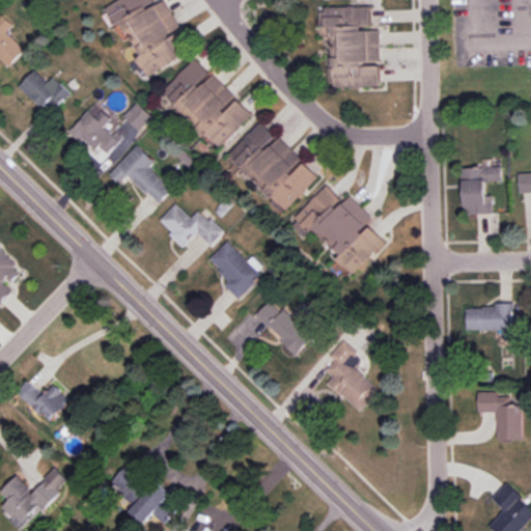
[(149,76),(189,52),(177,32),(183,29),(165,0),(163,0),(158,4),(155,0),(119,0),(103,10),(118,37),(128,32),(143,57),(139,59),(149,76)]
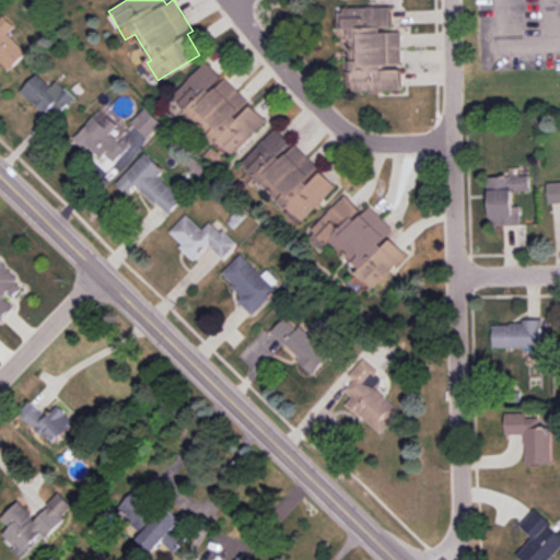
[(401,31),(393,31),(392,7),(338,8),(338,30),(349,30),(350,92),(403,91),(401,31)]
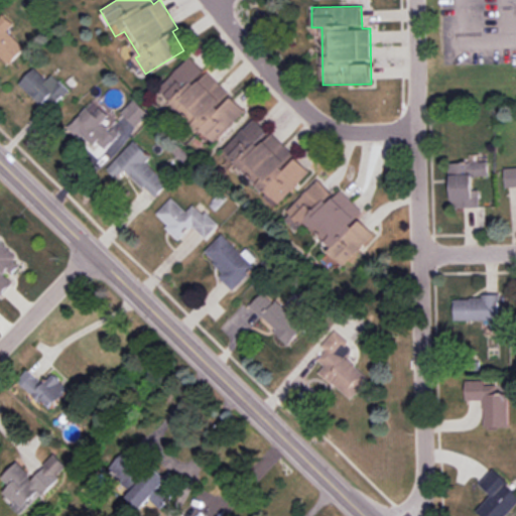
[(7,31),(13,24),(2,13),(0,14),(0,56),(9,65),(25,47),(7,31)]
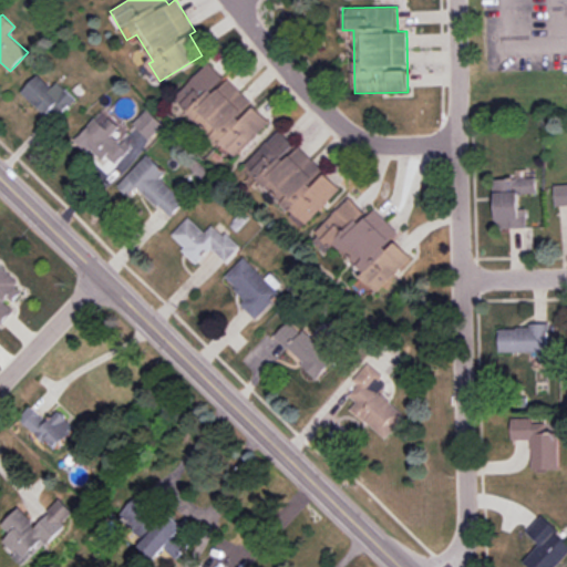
[(174,99),(235,158),(270,122),(254,105),(255,104),(228,78),(227,80),(209,63),(174,99)]
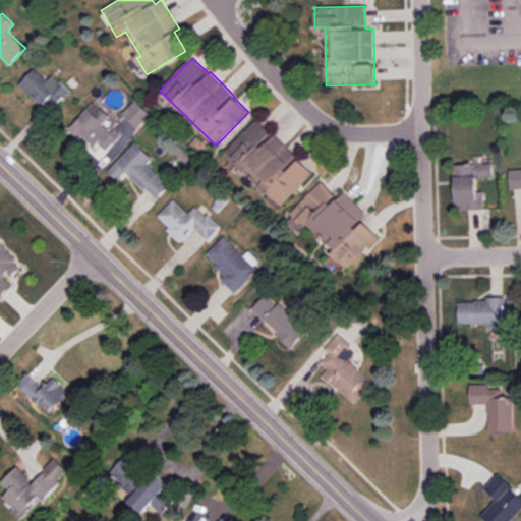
[(19,84),(49,112),(69,91),(53,75),(48,80),(35,69),(19,84)]
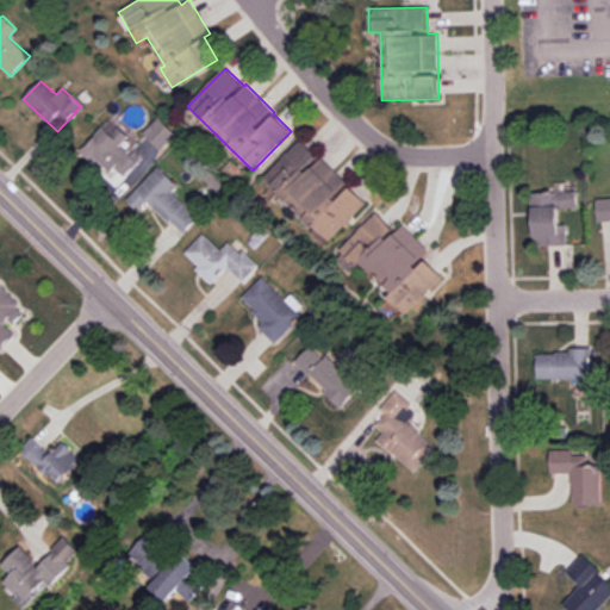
[(161,149),(176,135),(160,117),(144,132),(161,149)]
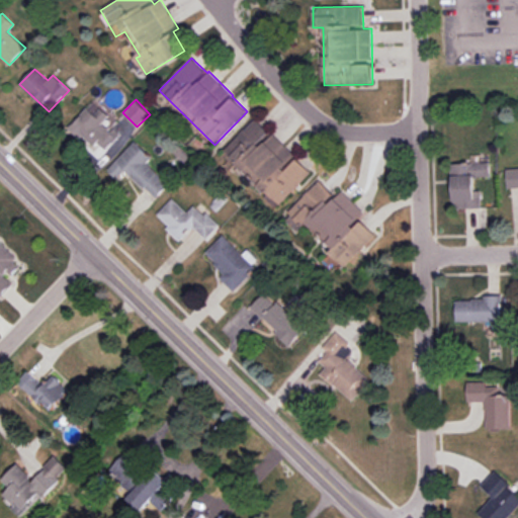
[(312,173),(296,158),(296,157),(256,117),(225,151),(280,205),(312,173)]
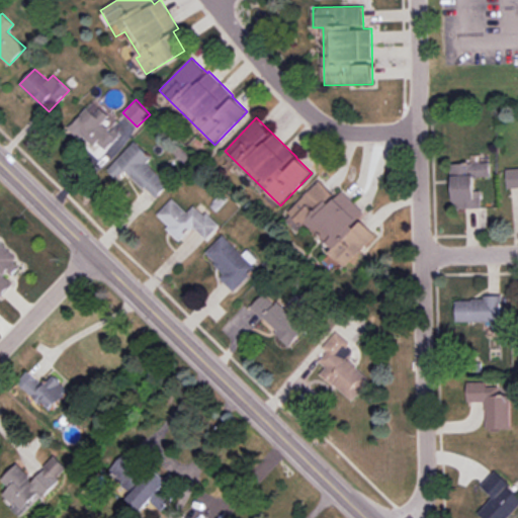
[(147,163),(152,157),(135,141),(107,170),(117,179),(125,170),(156,198),(169,184),(147,163)]
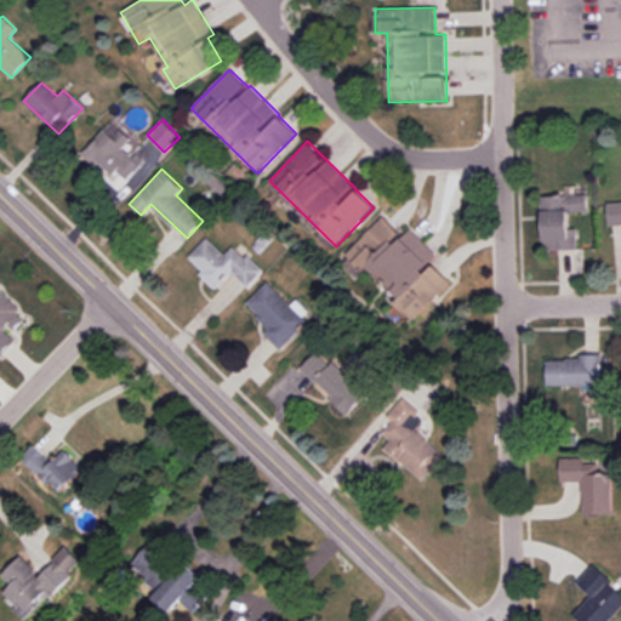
[(542,197),(545,251),(577,250),(576,228),(569,228),(569,212),(587,211),(587,194),(542,197)]
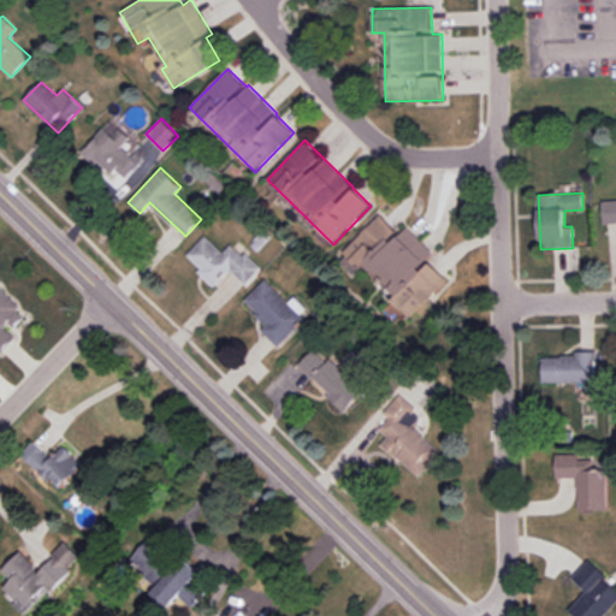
[(615,200),(603,201),(604,224),(615,223),(615,200)]
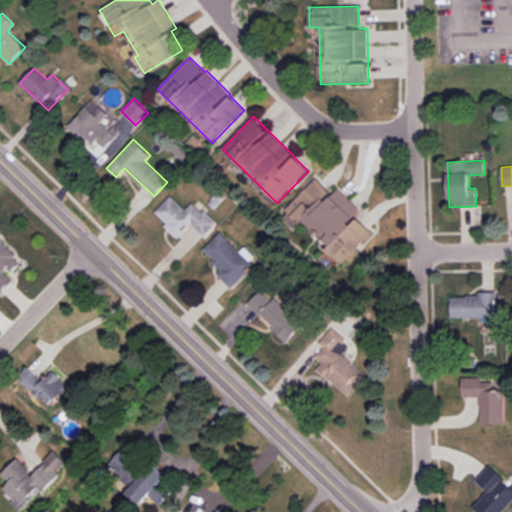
[(371,231),(356,217),(361,211),(339,189),(333,194),(317,178),(281,216),(294,228),(303,220),(331,246),(320,258),(333,271),(371,231)]
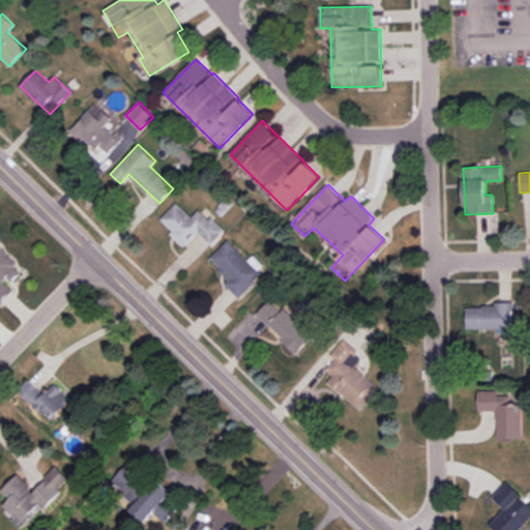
[(192,217),(176,203),(159,221),(185,245),(198,232),(211,244),(224,232),(200,209),(192,217)]
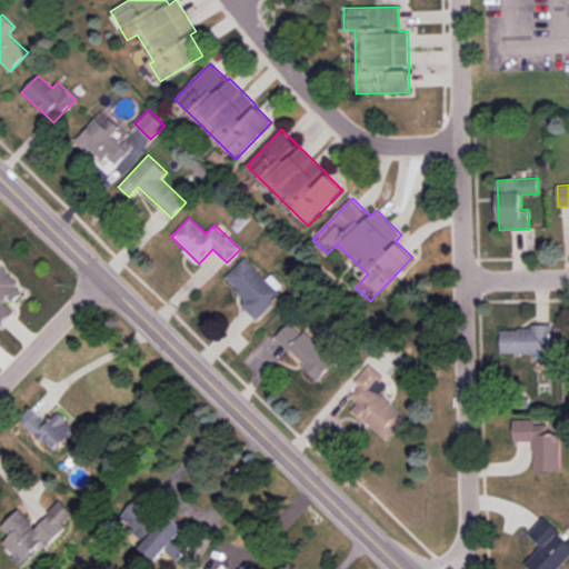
[(256,319),(287,288),(272,273),(267,279),(245,258),(226,278),(247,299),(241,306),(256,319)]
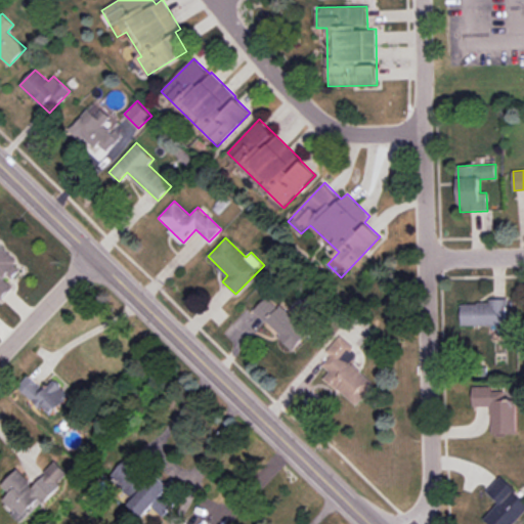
[(0,300),(0,301),(14,287),(8,280),(22,268),(0,246),(0,300)]
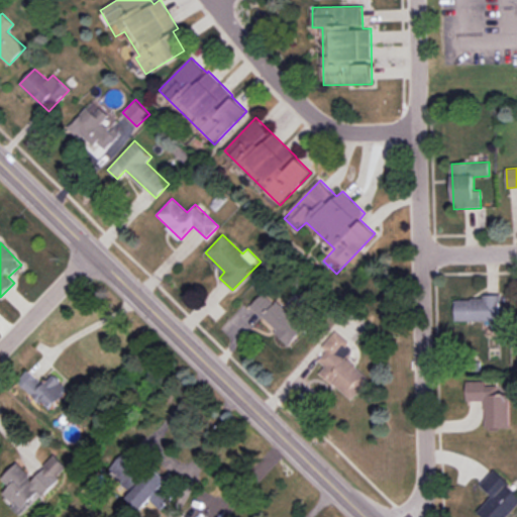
[(266,290),(249,307),(290,344),(305,327),(266,290)]
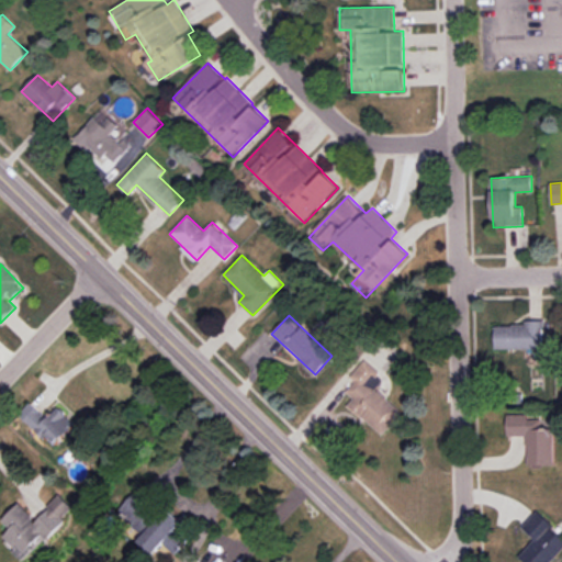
[(548,348),(548,323),(495,324),(495,349),(548,348)]
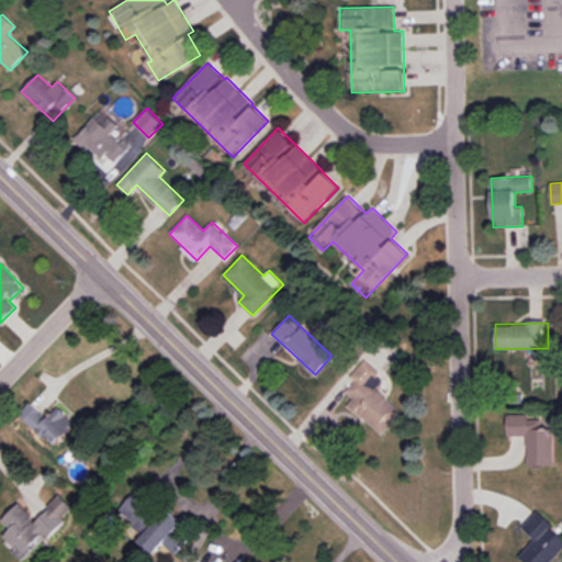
[(347,406),(383,436),(403,412),(375,390),(384,379),(362,361),(349,378),(355,382),(346,392),(353,398),(347,406)]
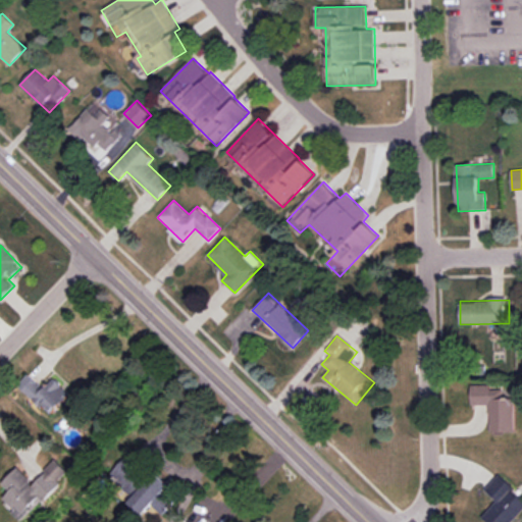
[(51,413),(69,394),(53,378),(43,388),(28,374),(17,384),(40,407),(43,405),(51,413)]
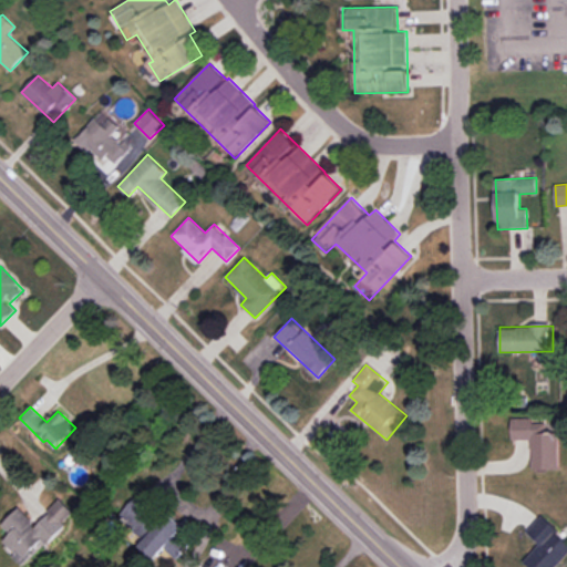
[(512,440),(532,440),(532,470),(559,468),(558,432),(546,433),(546,423),(533,423),(533,418),(512,418),(512,440)]
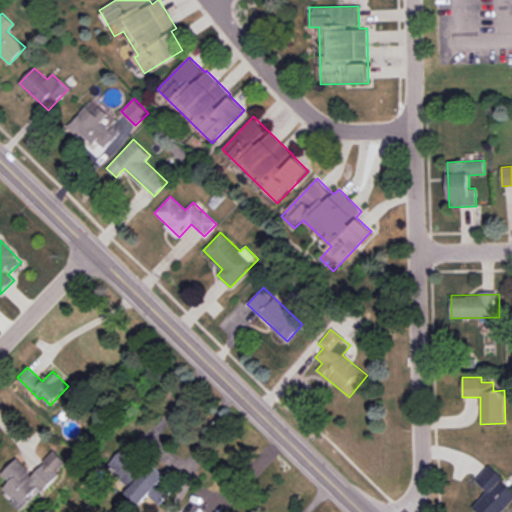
[(160,505),(171,491),(160,482),(166,475),(152,464),(148,469),(122,448),(107,467),(130,486),(125,493),(140,505),(148,495),(160,505)]
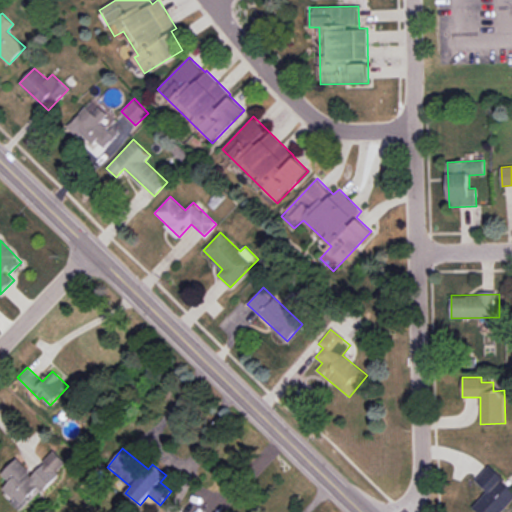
[(18,458),(2,474),(10,482),(3,489),(22,509),(68,464),(55,451),(33,473),(18,458)]
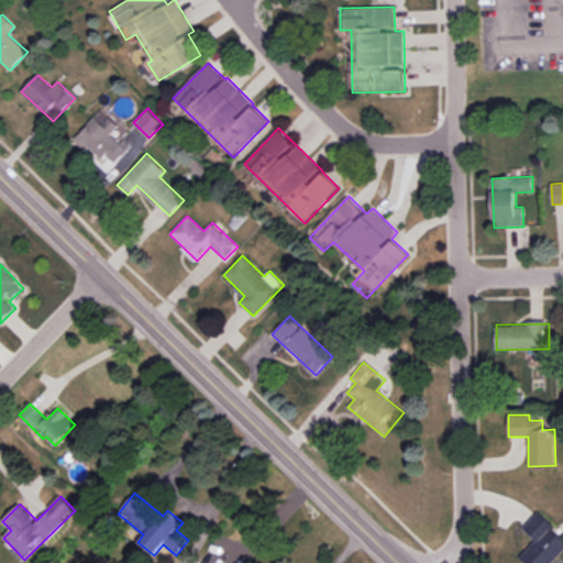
[(519,558),(525,562),(551,562),(562,550),(562,536),(537,512),(522,528),(536,540),(519,558)]
